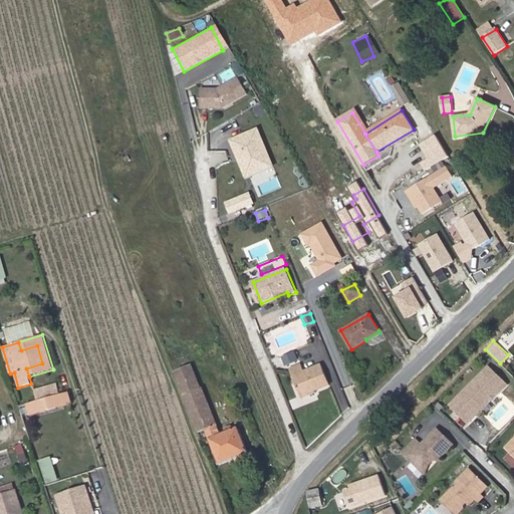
[(280,357),(283,365),(297,360),(294,351),(280,357)]
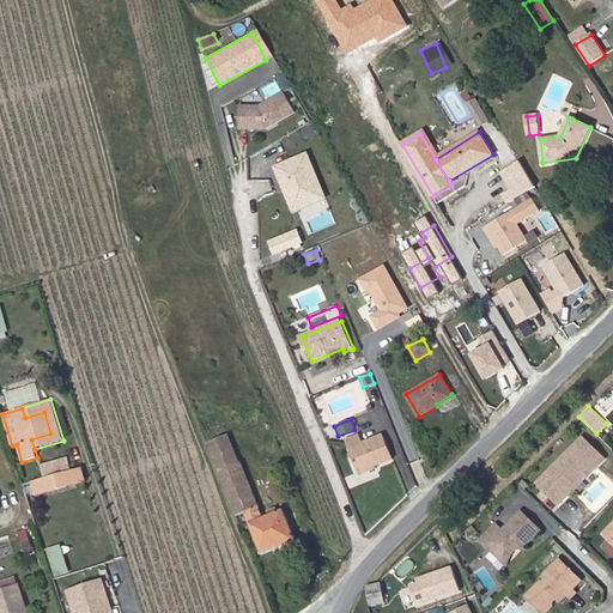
[(377,465),(395,457),(386,435),(364,443),(360,435),(347,441),(360,472),(377,465)]
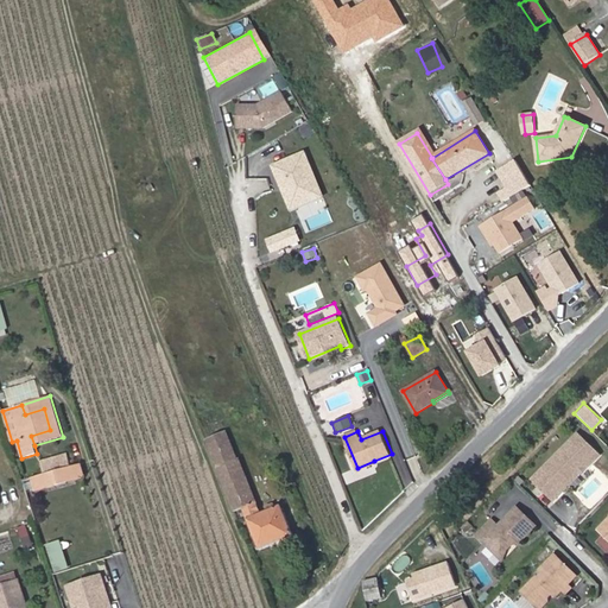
[(207,441),(217,467),(238,458),(227,432),(207,441)]
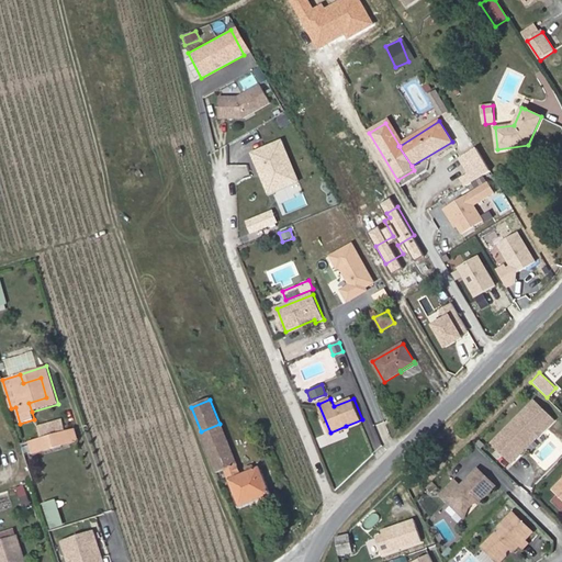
[(535,403),(492,445),(512,464),(553,423),(535,403)]
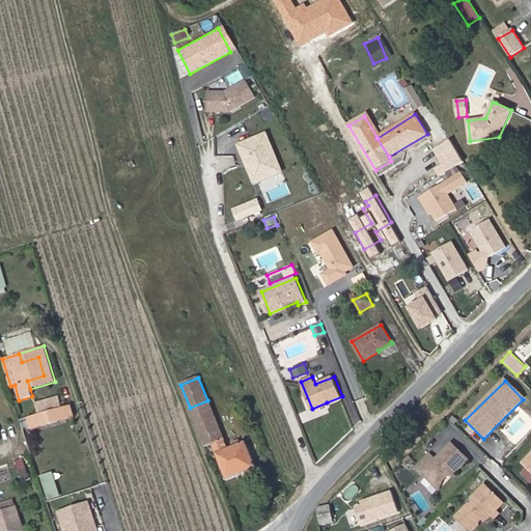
[(59,409),(62,408),(59,398),(36,404),(39,415),(59,409)]
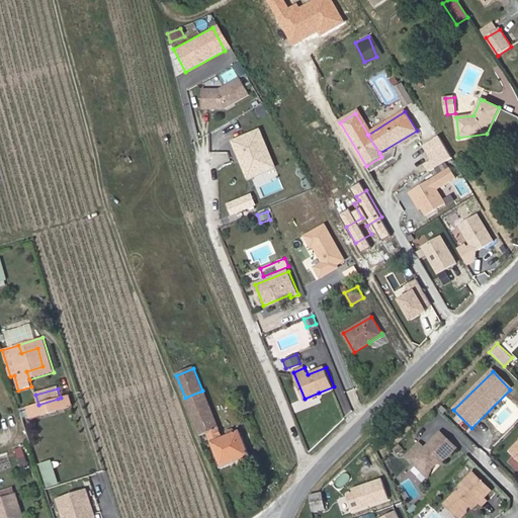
[(223,437),(203,391),(202,391),(185,398),(200,436),(207,433),(211,442),(223,437)]
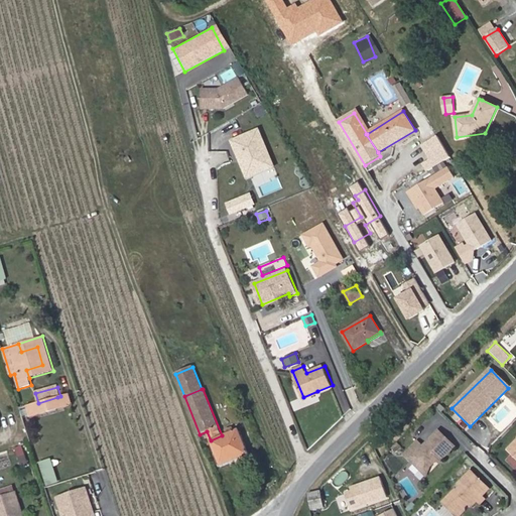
[(303,397),(304,400),(318,393),(317,391),(303,397)]
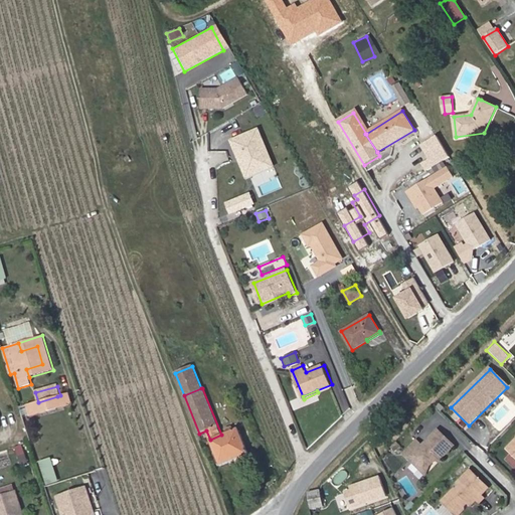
[(30,404),(32,412),(70,400),(68,393),(60,395),(57,396),(38,402),(30,404)]
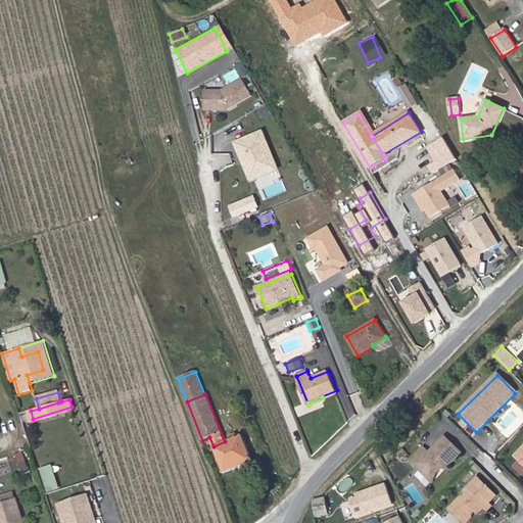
[(212,446),(224,473),(253,461),(242,434),(237,436),(236,433),(229,435),(230,439),(225,441),(214,446),(212,446)]
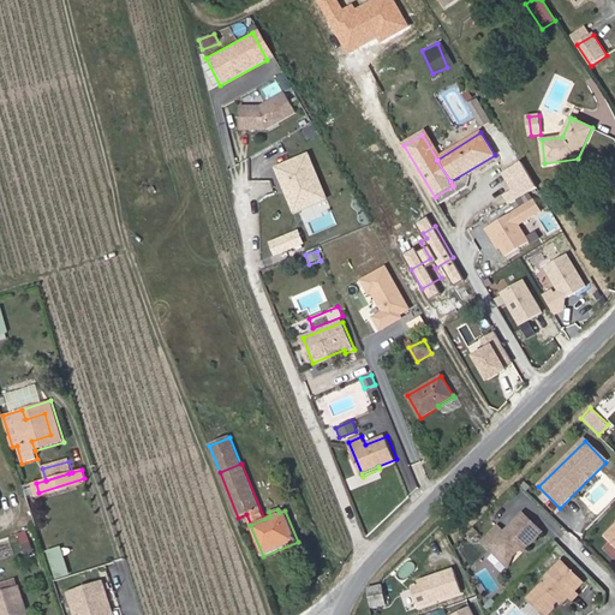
[(497,526),(482,542),(488,549),(491,545),(502,556),(512,556),(523,545),(526,549),(542,533),(523,513),(503,532),(497,526)]
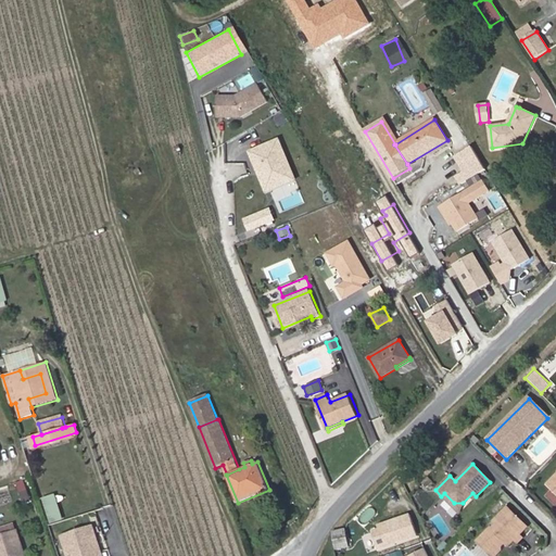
[(21,503),(29,501),(23,481),(14,483),(21,503)]
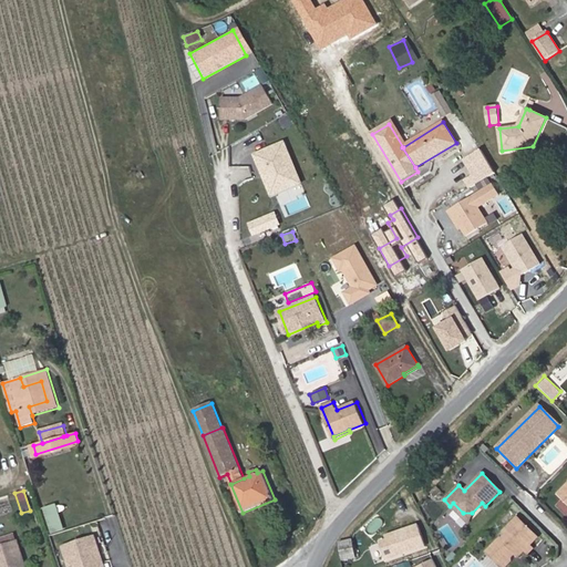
[(566,505),(560,500),(556,504),(566,515),(566,514),(566,505)]
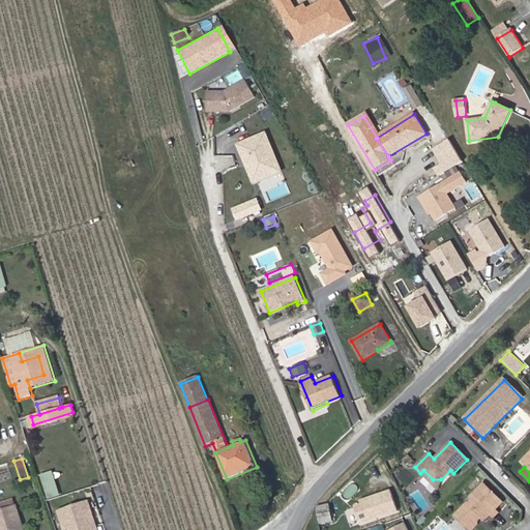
[(51,471),(38,475),(46,500),(59,496),(51,471)]
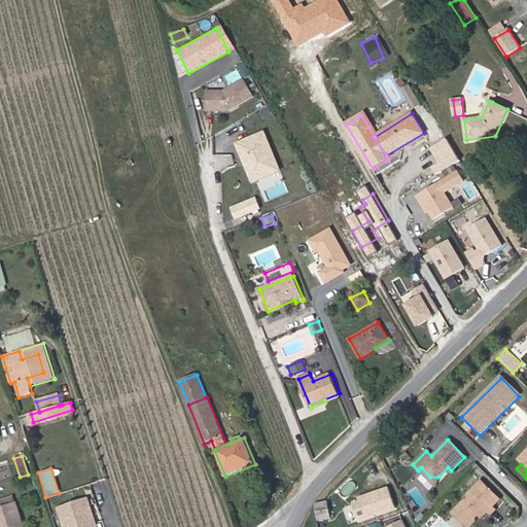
[(464,500),(451,514),(463,526),(465,526),(478,516),(481,519),(486,514),(488,517),(494,510),(491,507),(499,499),(480,481),(466,495),(469,497),(466,501),(464,500)]
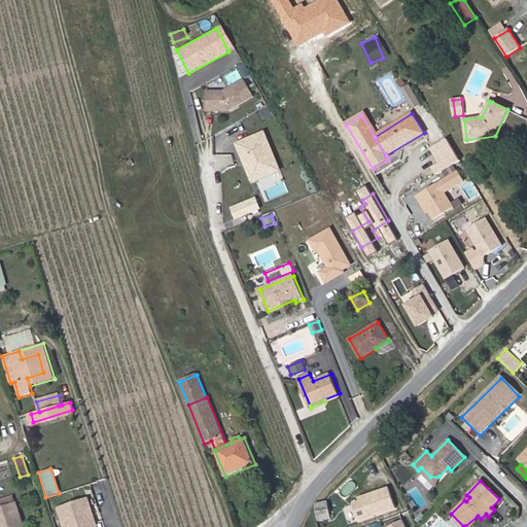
[(0,504),(13,501),(11,496),(0,499),(0,504)]
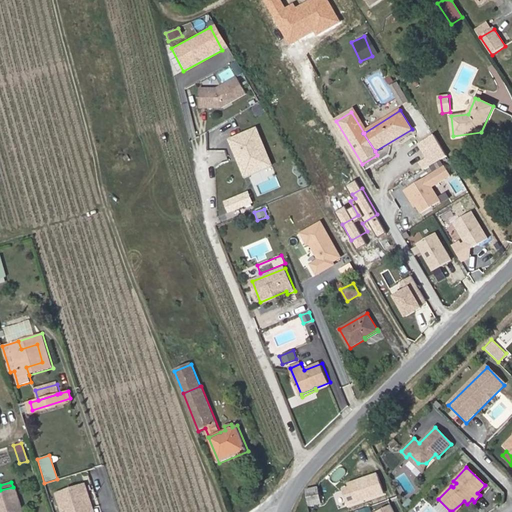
[(93,511),(84,483),(79,485),(87,511),(93,511)]
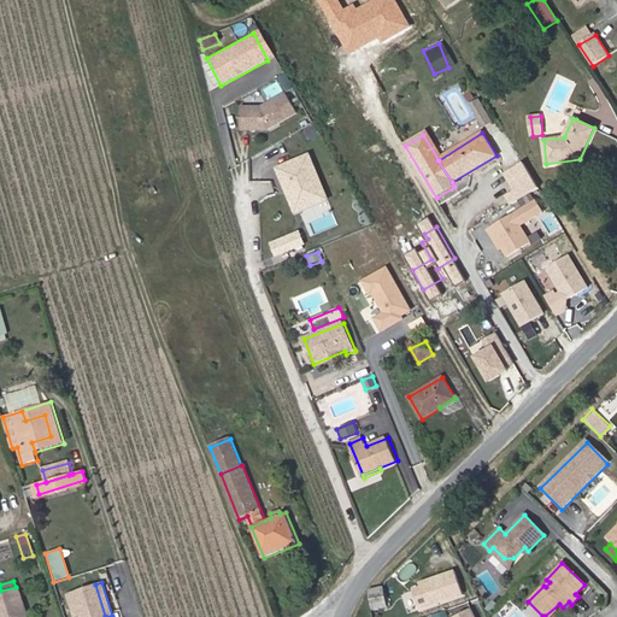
[(105,616),(95,585),(68,593),(74,616),(105,616)]
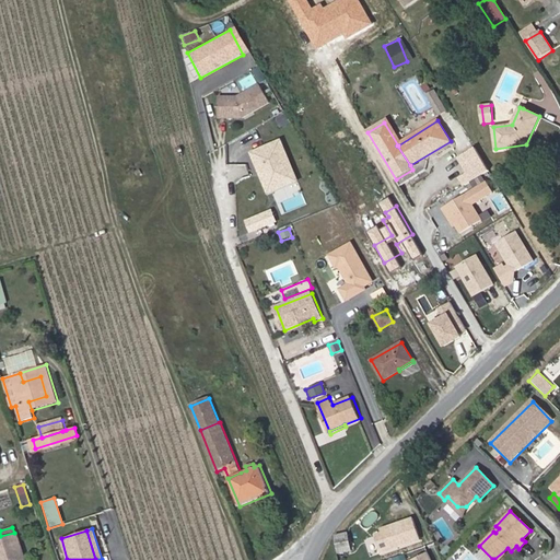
[(352,550),(348,533),(335,536),(339,553),(352,550)]
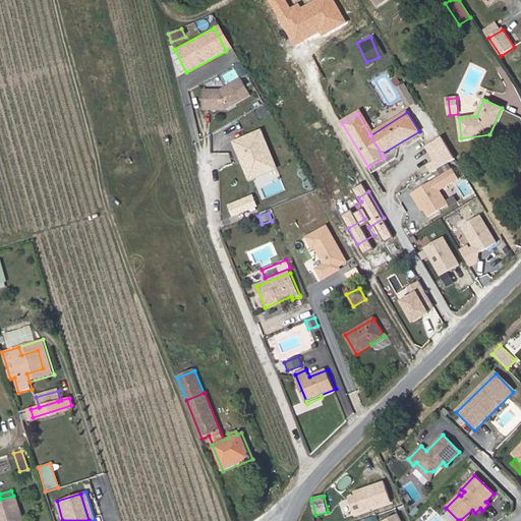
[(382,507),(384,510),(383,511),(387,520),(399,520),(409,516),(402,502),(398,504),(396,500),(382,507)]
